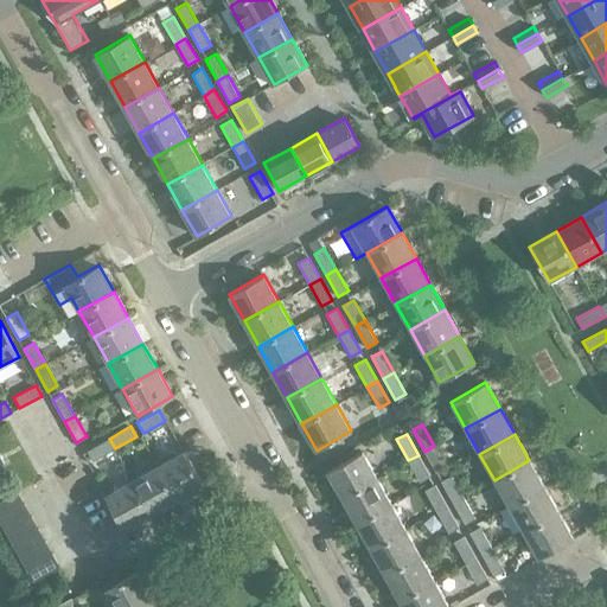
[(94,461),(115,448),(109,439),(88,451),(94,461)]
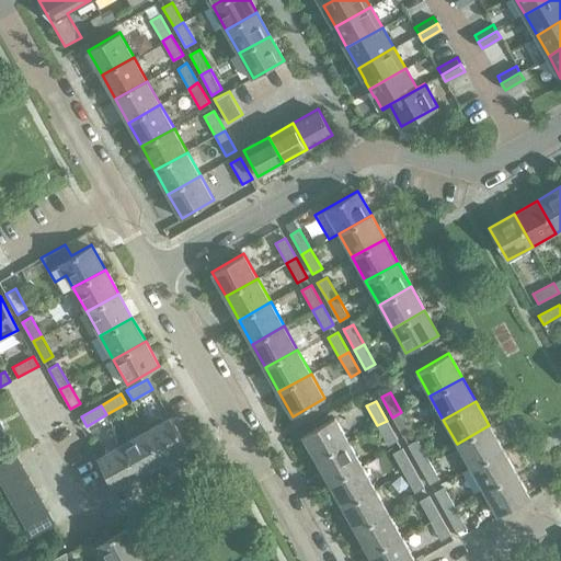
[(413,432),(401,412),(392,418),(403,437),(413,432)]
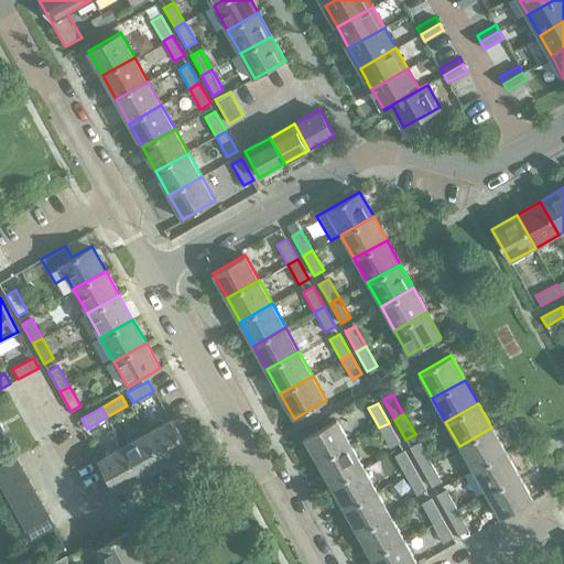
[(190,451),(171,419),(147,433),(164,465),(190,451)]
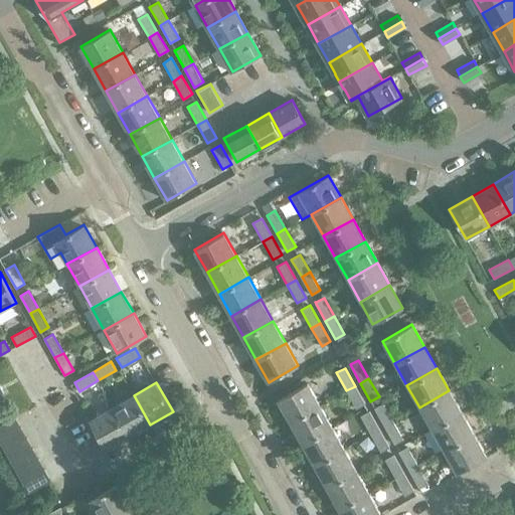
[(308,382),(279,399),(291,421),(320,405),(308,382)]
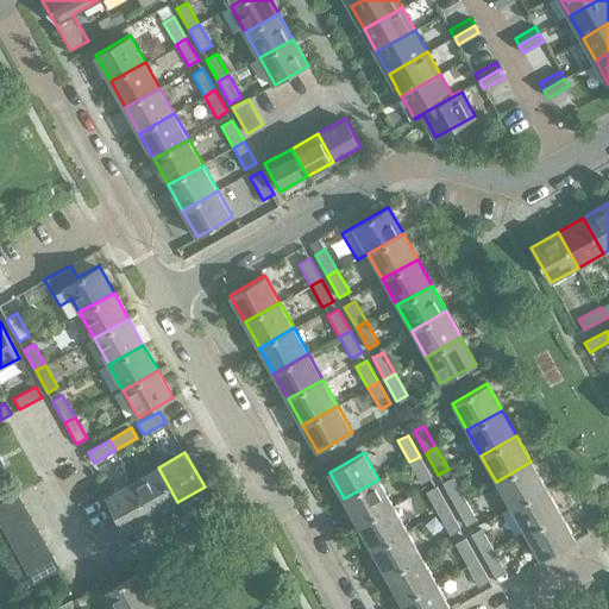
[(421,484),(432,478),(420,457),(409,462),(421,484)]
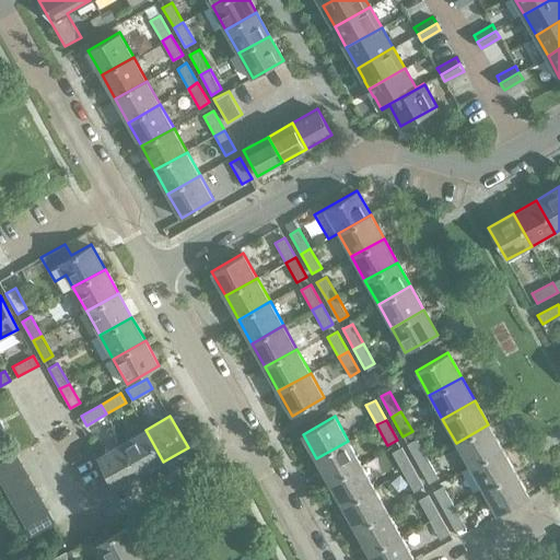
[(501,448),(488,424),(456,443),(469,466),(501,448)]
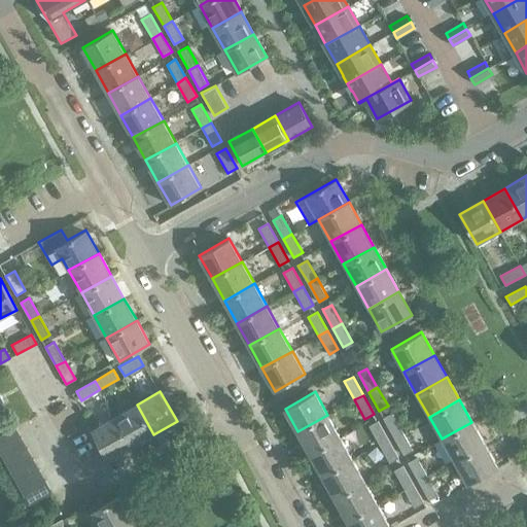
[(131,447),(153,434),(137,405),(114,417),(131,447)]
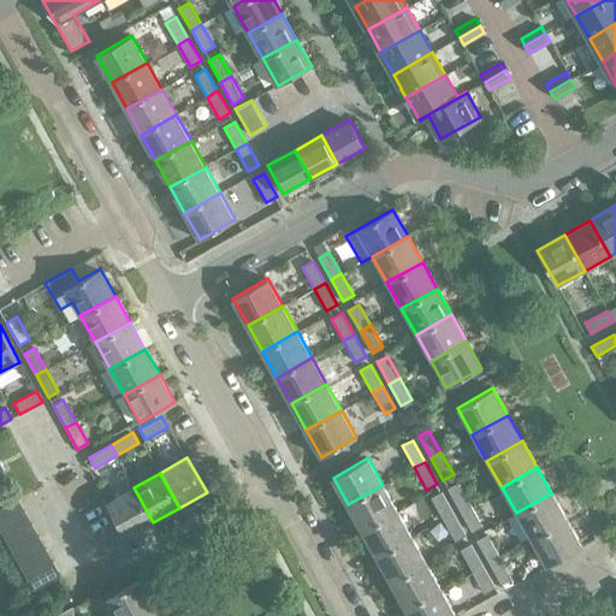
[(458,483),(448,489),(460,510),(471,504),(458,483)]
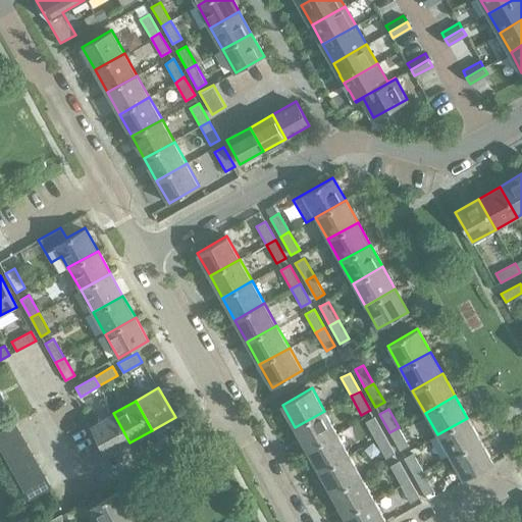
[(336,432),(324,411),(295,427),(307,450),(336,432)]
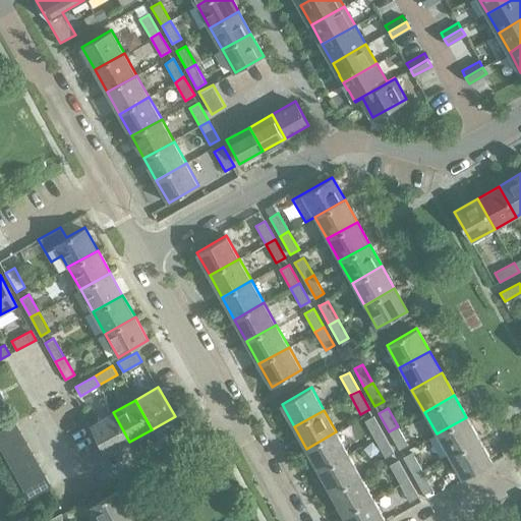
[(107,454),(129,442),(113,412),(91,424),(107,454)]
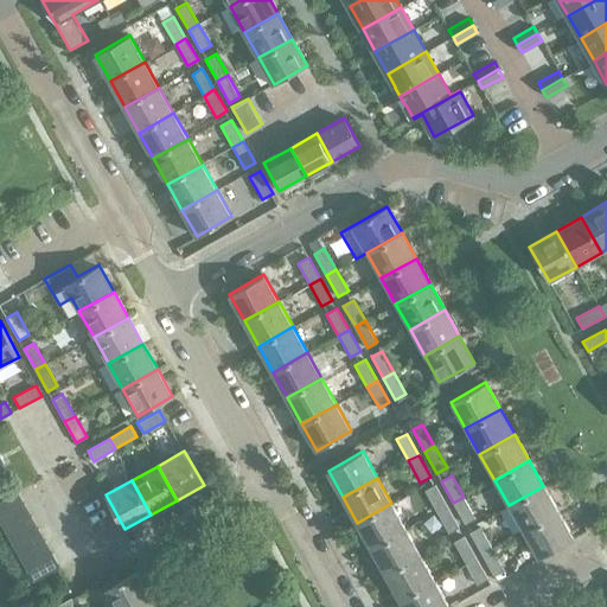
[(447,506),(435,485),(426,491),(436,511),(447,506)]
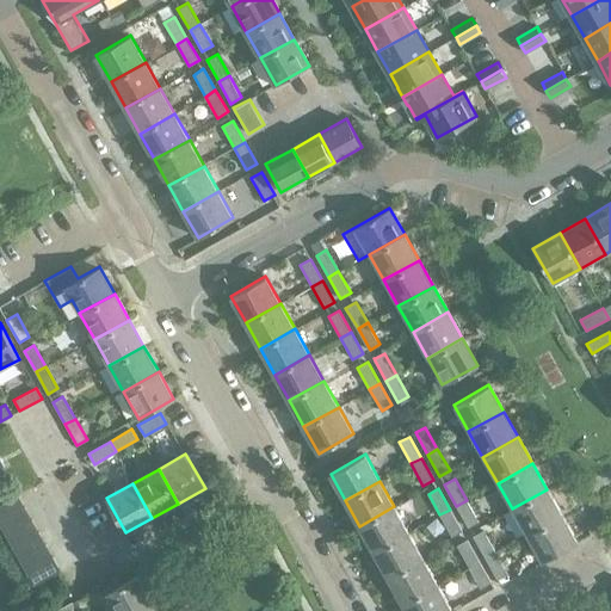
[(526,535),(562,516),(547,489),(512,508),(526,535)]
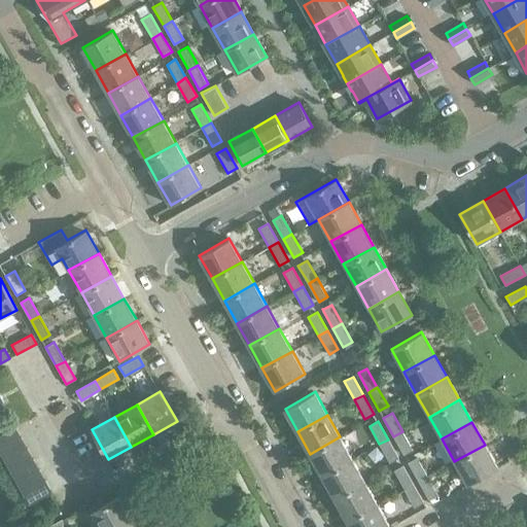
[(0,434),(0,449),(22,437),(15,427),(0,434)]
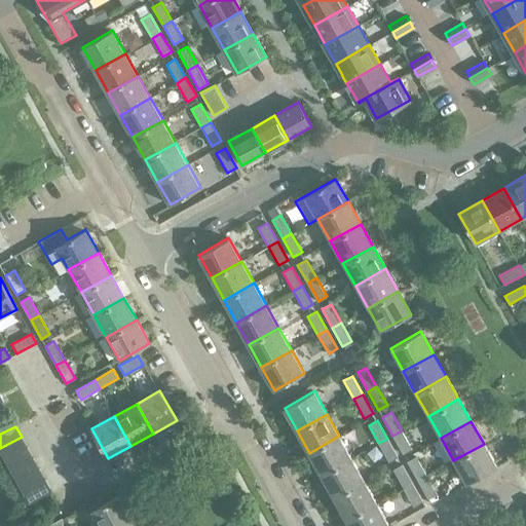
[(402,430),(392,436),(403,454),(412,449),(402,430)]
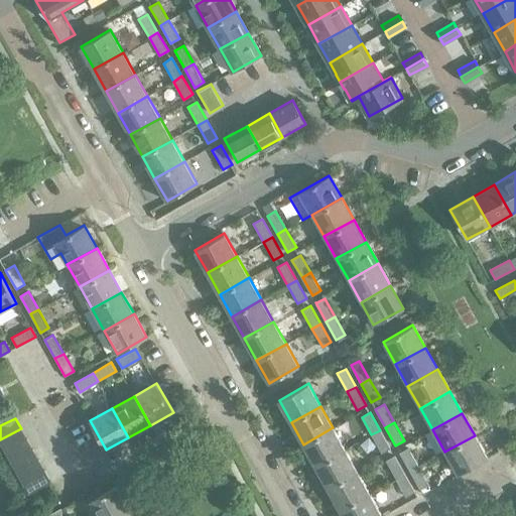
[(346,449),(333,427),(303,444),(315,467),(346,449)]
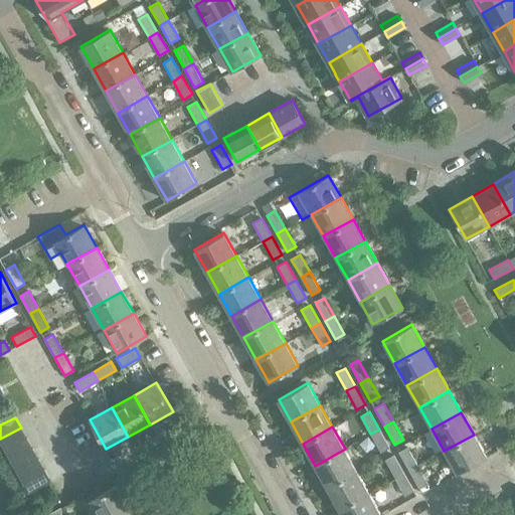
[(27,439),(21,427),(0,439),(0,442),(5,451),(27,439)]
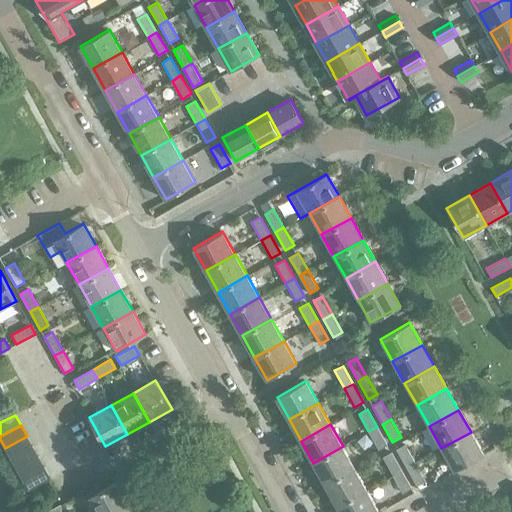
[(387,444),(377,427),(368,431),(378,449),(387,444)]
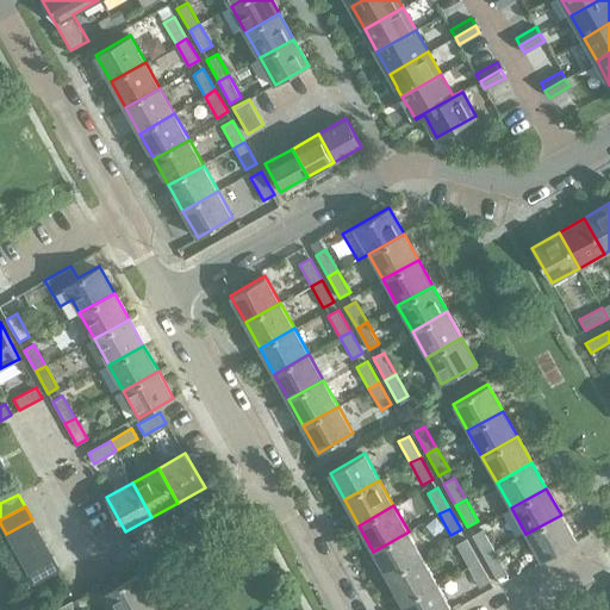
[(526,534),(541,561),(576,541),(561,515),(526,534)]
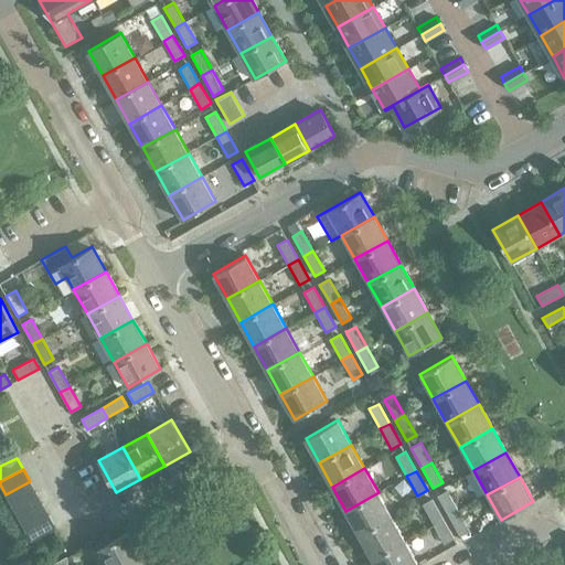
[(6,494),(11,507),(36,492),(30,481),(6,494)]
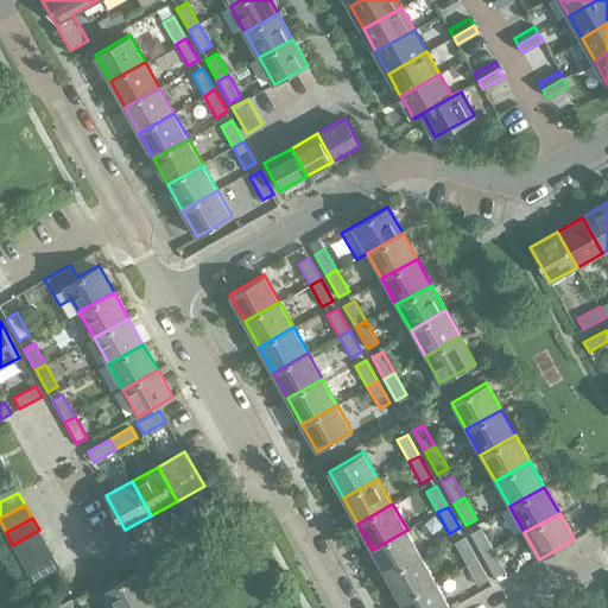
[(481,527),(470,533),(483,555),(493,549),(481,527)]
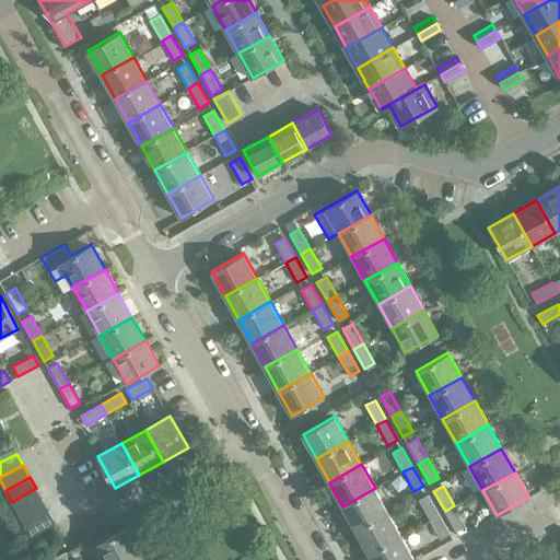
[(11,502),(15,509),(18,513),(42,499),(36,488),(11,502)]
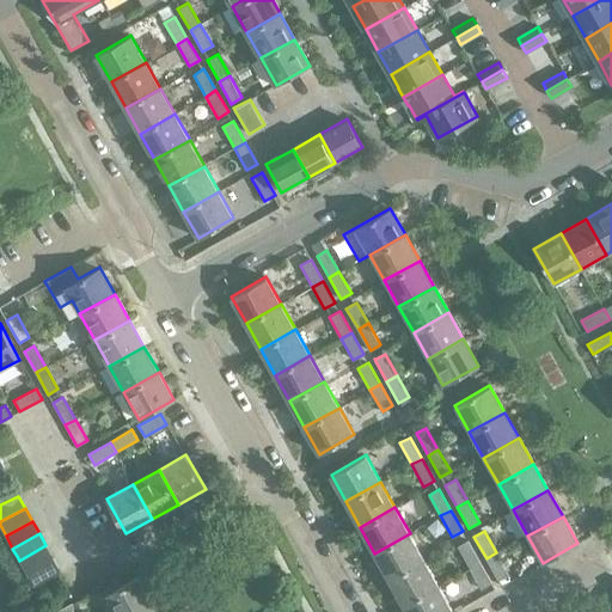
[(389,579),(424,560),(410,533),(374,554),(389,579)]
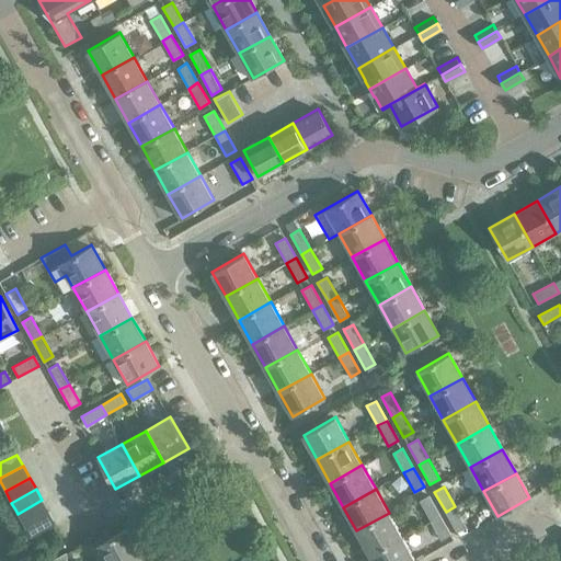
[(439,515),(428,495),(419,501),(430,521),(439,515)]
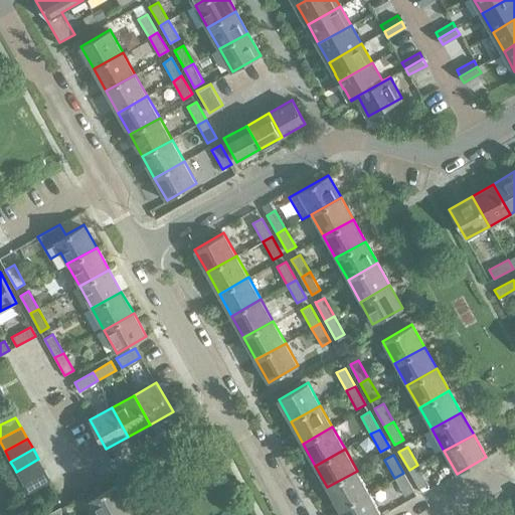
[(16,472),(18,475),(22,483),(44,470),(38,459),(16,472)]
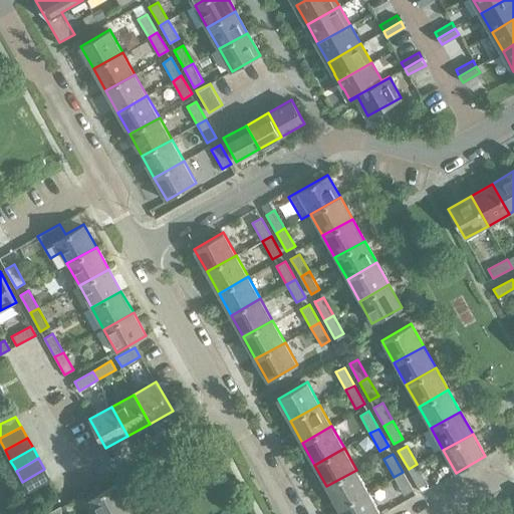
[(409,469),(418,487),(427,482),(417,464),(409,469)]
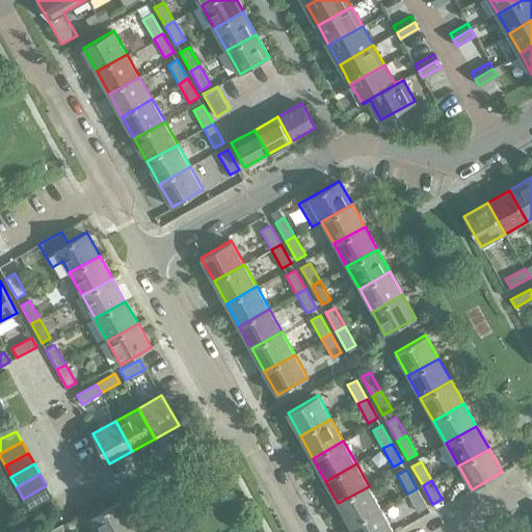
[(23,499),(29,510),(52,497),(46,485),(23,499)]
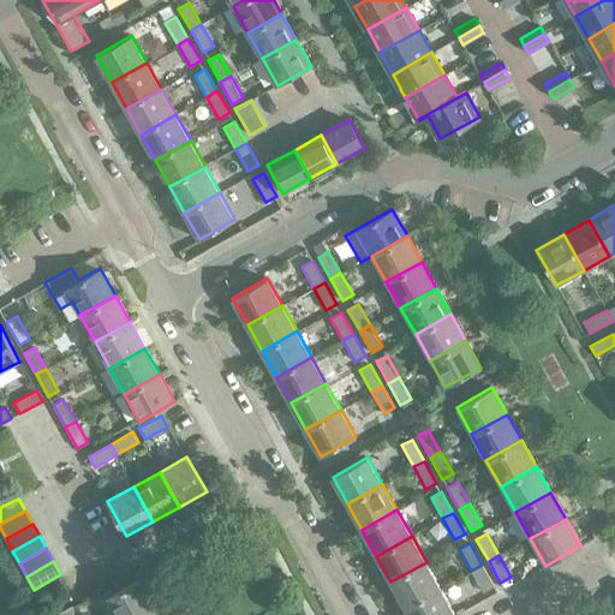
[(406,608),(441,589),(427,562),(390,581),(406,608)]
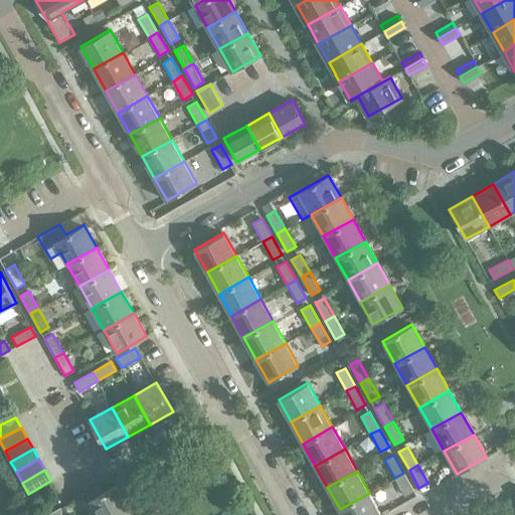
[(405,496),(414,491),(403,473),(394,478),(405,496)]
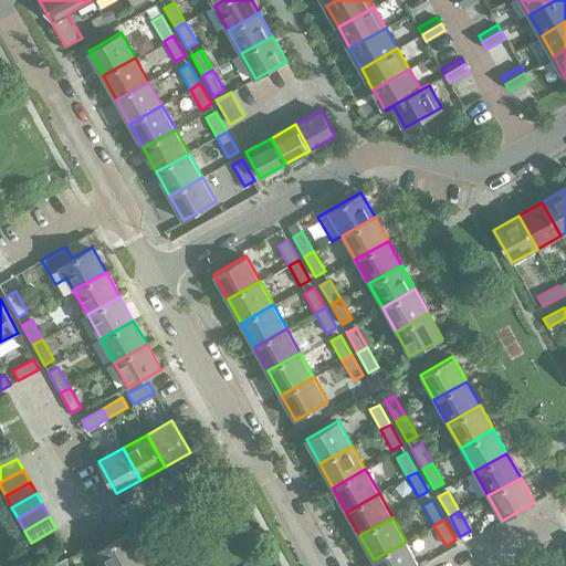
[(129,532),(97,549),(106,565),(126,565),(144,556),(129,532)]
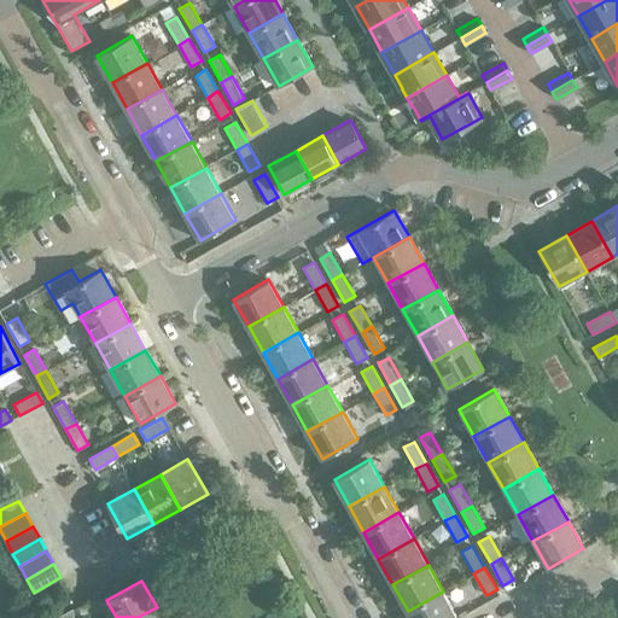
[(410,617),(456,617),(458,617),(443,592),(408,611),(410,617)]
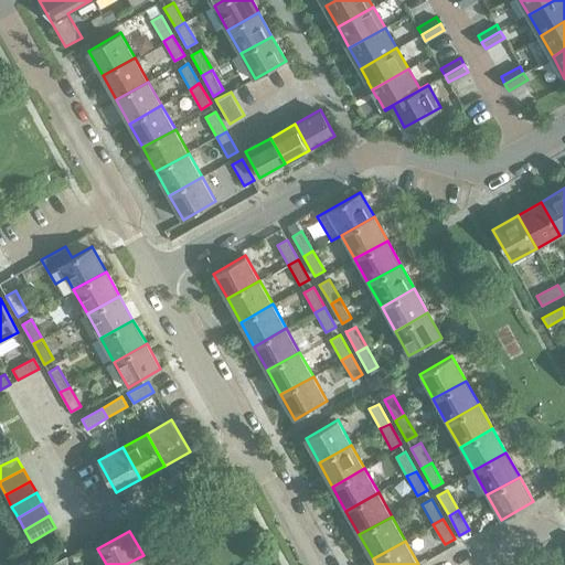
[(148,564),(144,555),(126,564),(148,564)]
